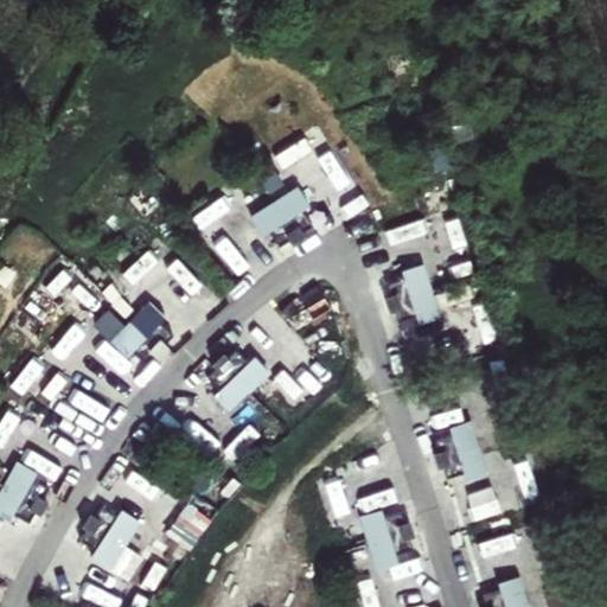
[(312,205),(299,185),(249,217),(262,237),(312,205)]
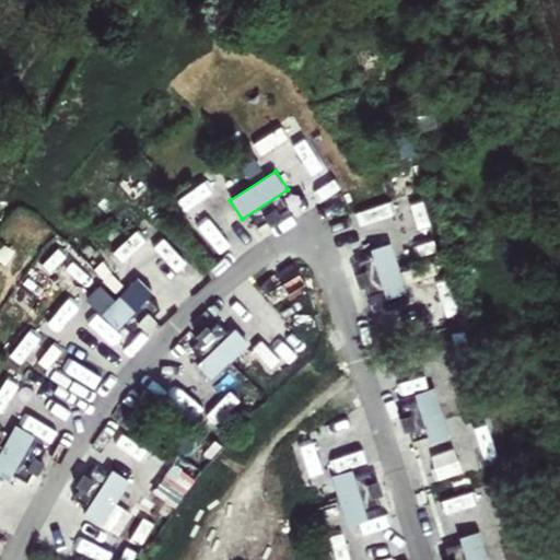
[(392,242),(370,248),(385,301),(407,294),(392,242)]
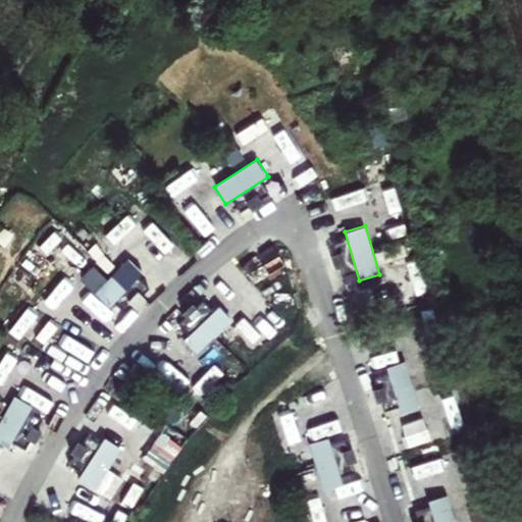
[(145,274),(129,260),(94,296),(109,310),(145,274)]
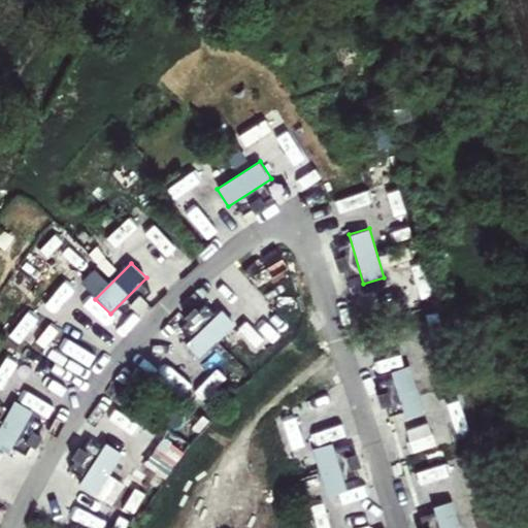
[(236,325),(222,309),(185,345),(200,361),(236,325)]
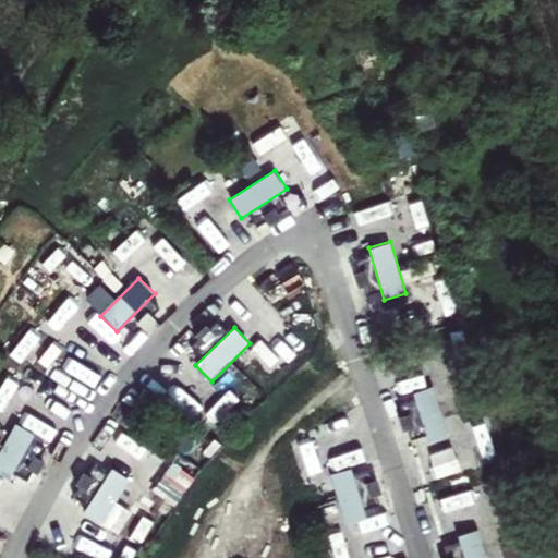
[(436,387),(414,393),(429,445),(451,438),(436,387)]
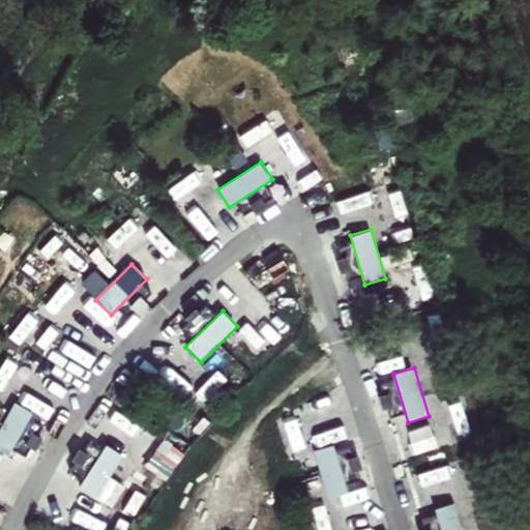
[(33,412),(15,401),(0,425),(0,451),(7,457),(33,412)]
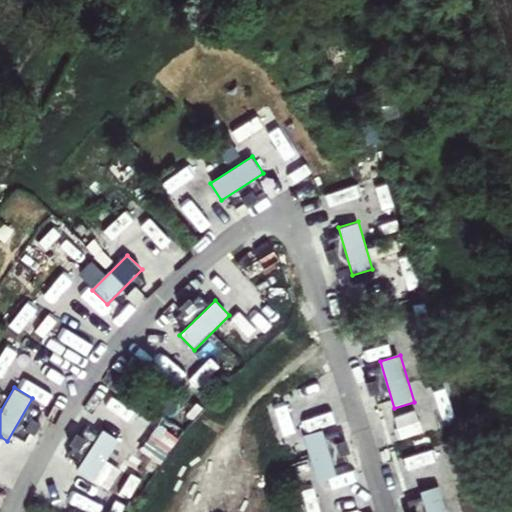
[(321,429),(301,435),(315,483),(335,477),(321,429)]
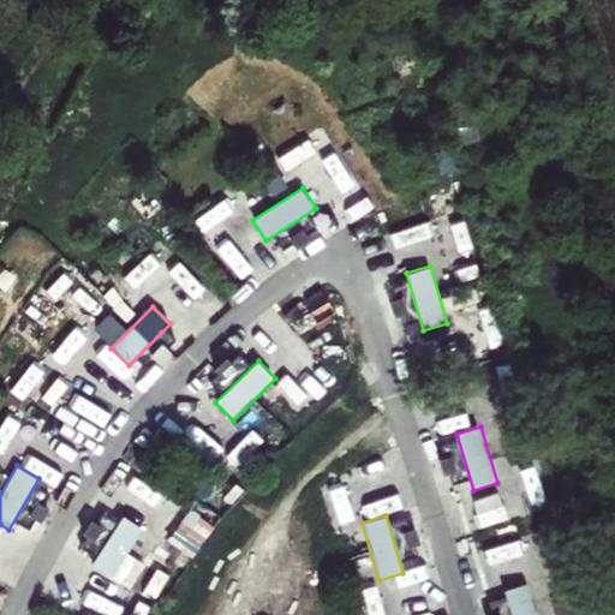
[(145,531),(125,517),(91,566),(112,580),(145,531)]
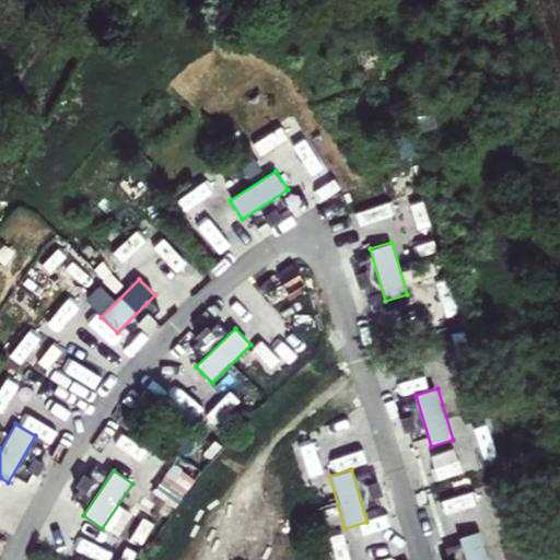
[(92,558),(96,559),(128,559),(139,539),(107,524),(92,558)]
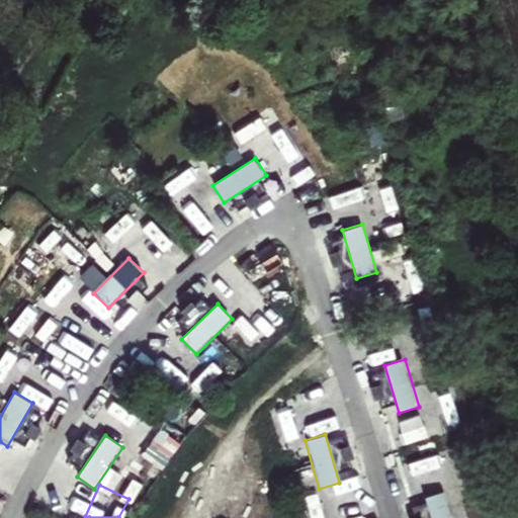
[(452,517),(444,491),(424,497),(430,517),(452,517)]
